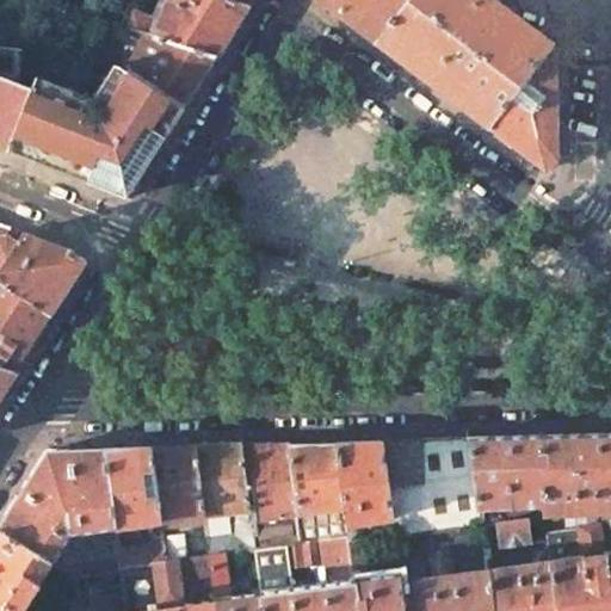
[(170,0),(158,38),(216,57),(239,22),(247,7),(229,0),(170,0)]
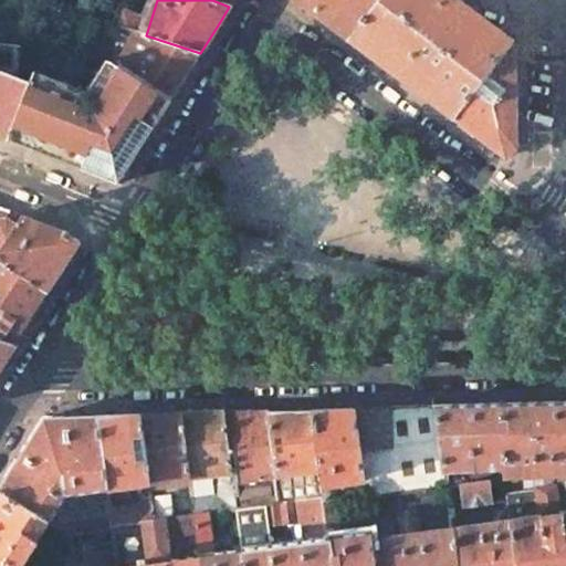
[(378,0),(294,0),(299,2),(348,40),(378,0)]
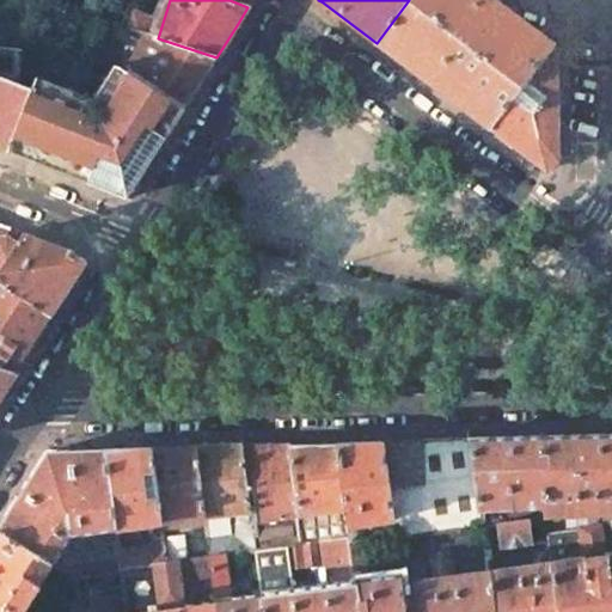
[(554,44),(493,0),(409,0),(377,43),(414,72),(456,103),(488,128),(554,44)]
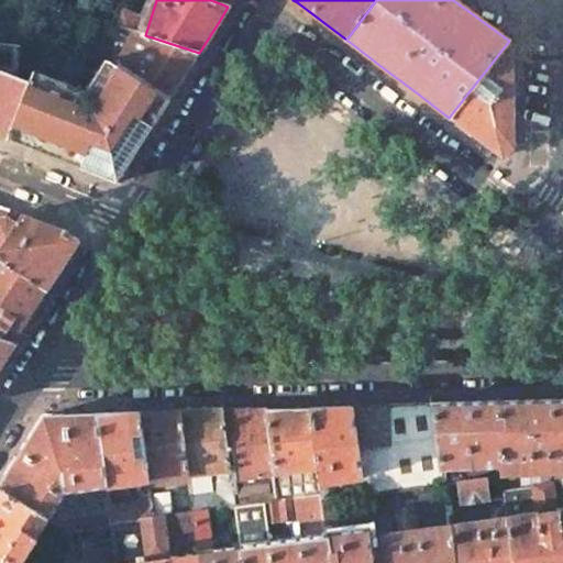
[(123,10),(118,25),(138,32),(142,17),(123,10)]
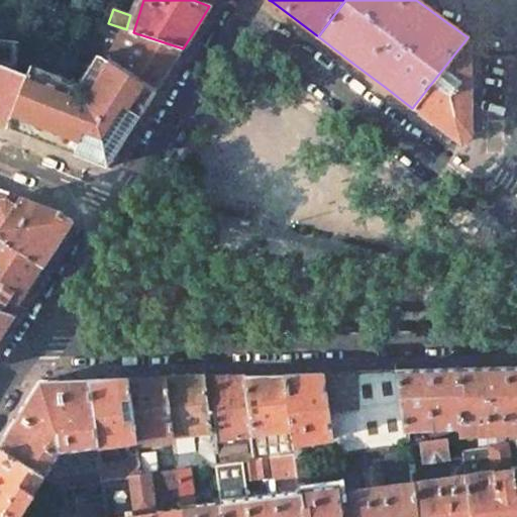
[(107,61),(156,92),(163,79),(183,48),(133,32),(126,29),(107,61)]
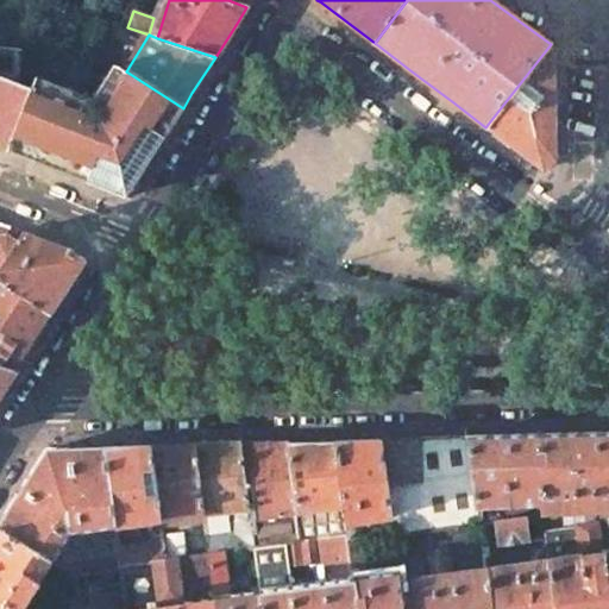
[(552,101),(551,44),(485,127),(541,169),(553,161),(552,101)]
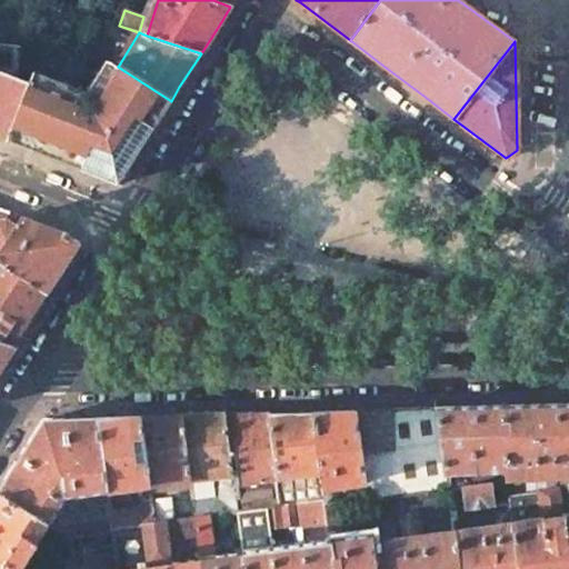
[(30,81),(7,141),(117,185),(125,172),(171,101),(118,67),(107,60),(86,93),(33,72),(30,81)]
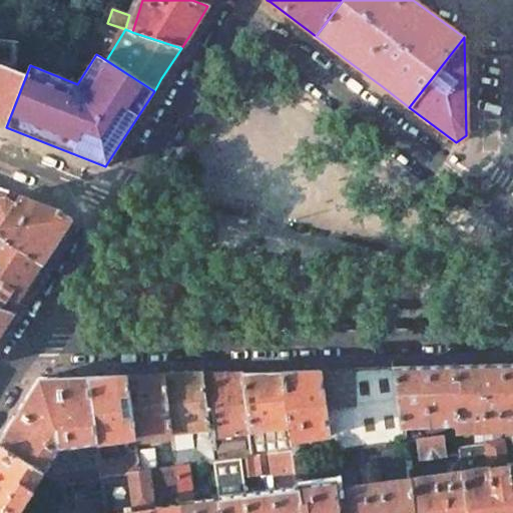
[(0,124),(6,127),(27,73),(0,61),(0,124)]
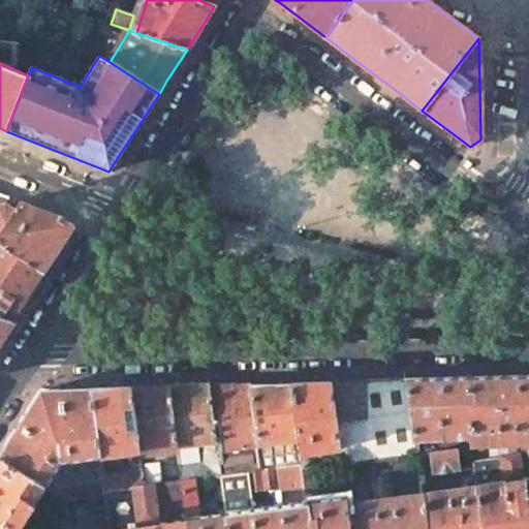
[(3,195),(0,194),(0,235),(22,203),(3,195)]
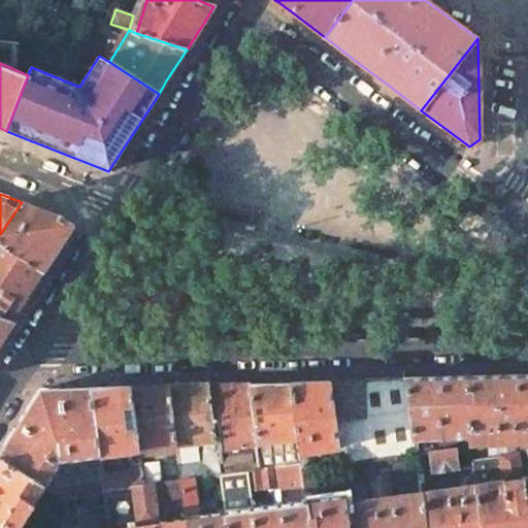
[(31,205),(22,202),(0,234),(0,238),(43,271),(73,226),(61,218),(31,205)]
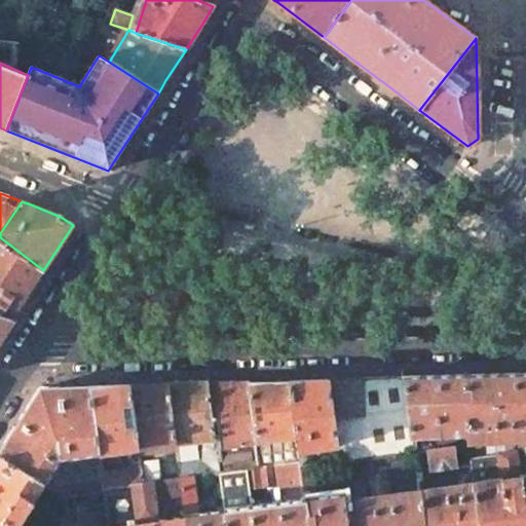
[(29,293),(43,270),(0,237),(0,312),(12,317),(29,293)]
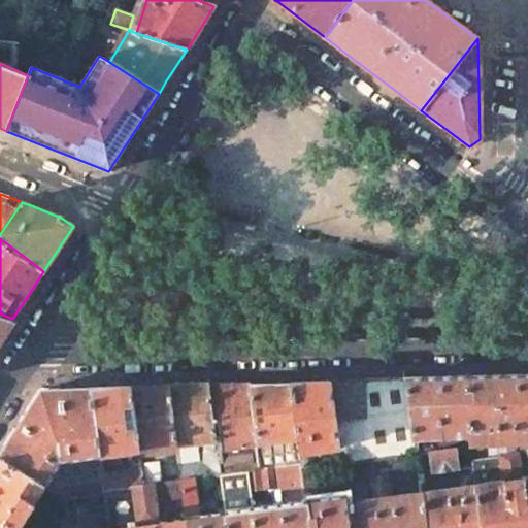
[(0,338),(5,330),(12,319),(0,314),(0,338)]
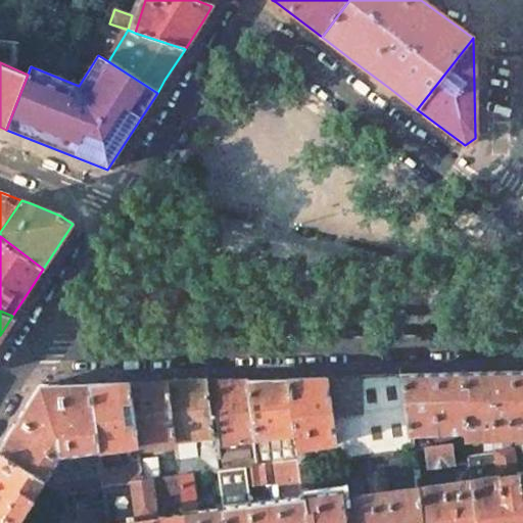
[(522,372),(492,373),(467,374),(468,408),(465,408),(465,433),(465,440),(493,439),(513,439),(522,438),(522,372)]
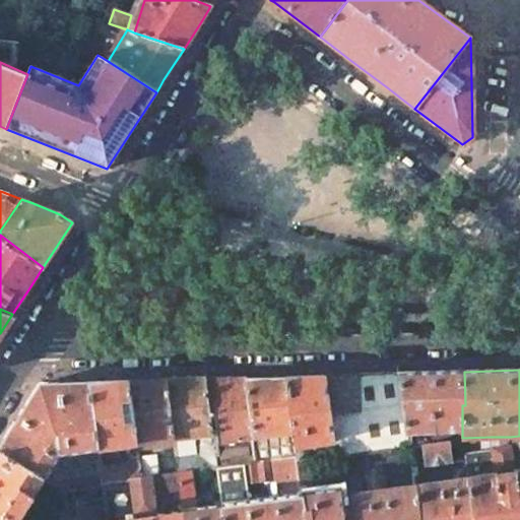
[(426,373),(398,373),(406,432),(462,431),(462,405),(465,405),(464,372),(426,373)]
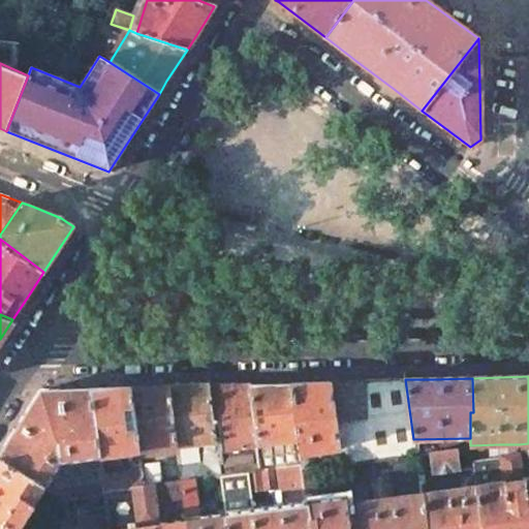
[(358,381),(330,382),(339,450),(341,465),(415,455),(413,439),(405,379),(358,381)]
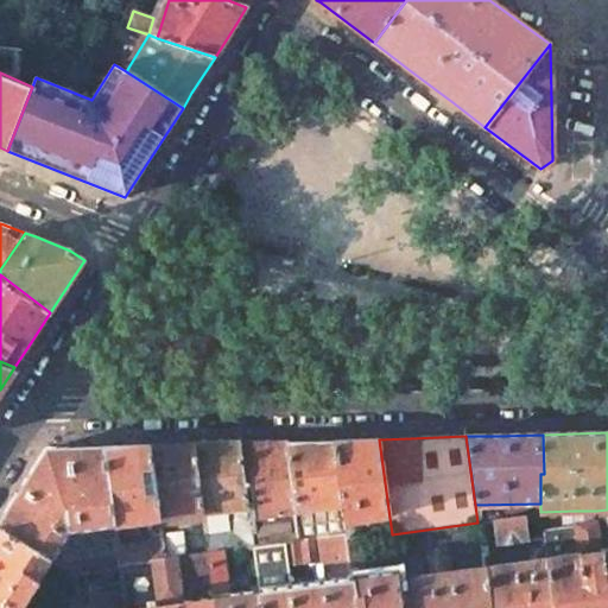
[(349,439),(334,441),(343,506),(346,524),(367,521),(390,518),(379,439),(349,439)]
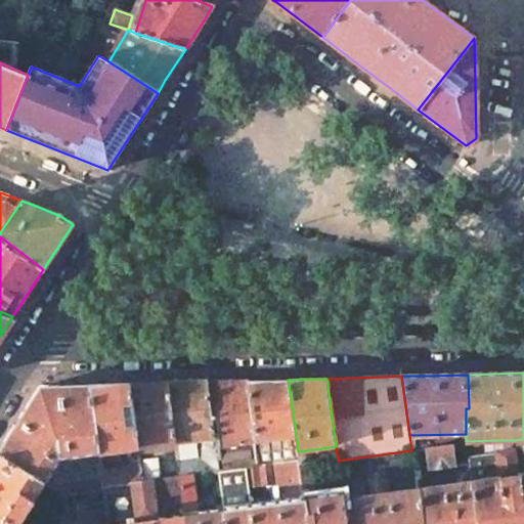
[(265,380),(247,381),(255,441),(296,436),(288,380),(265,380)]
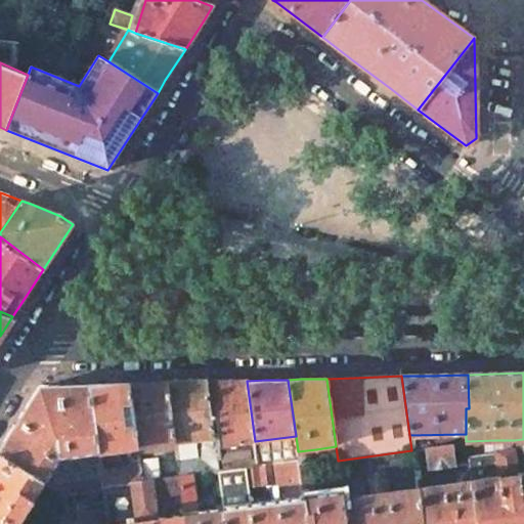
[(225,381),(205,382),(213,438),(214,447),(255,441),(247,381),(225,381)]
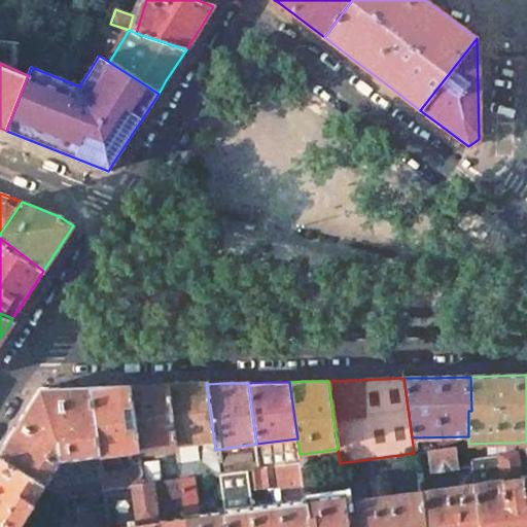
[(185,384),(168,385),(176,446),(214,441),(206,384),(185,384)]
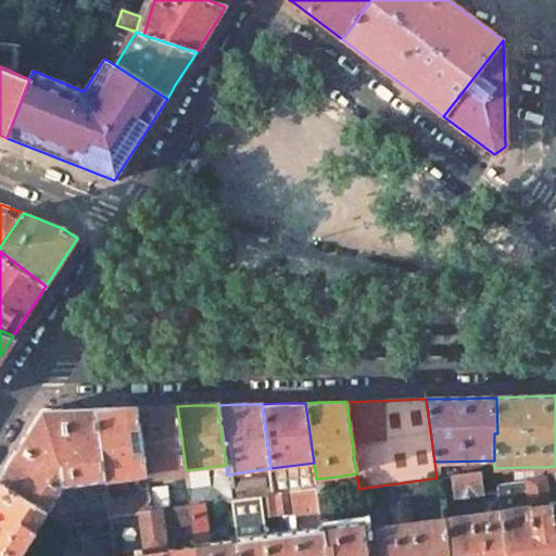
[(155,406),(136,407),(146,476),(186,470),(177,406),(155,406)]
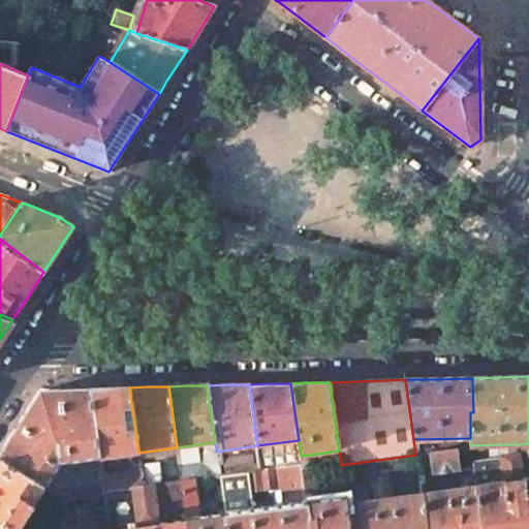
[(105,389),(91,389),(99,458),(138,453),(129,387),(105,389)]
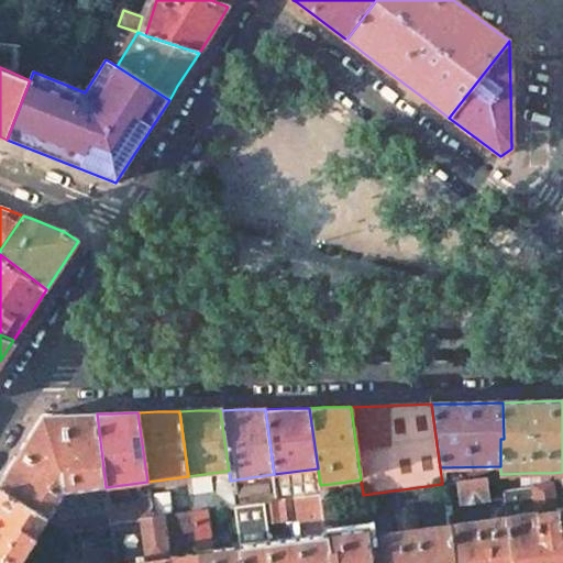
[(2,479),(0,483),(0,487),(50,518),(66,493),(106,487),(97,414),(65,415),(44,415),(20,452),(2,479)]
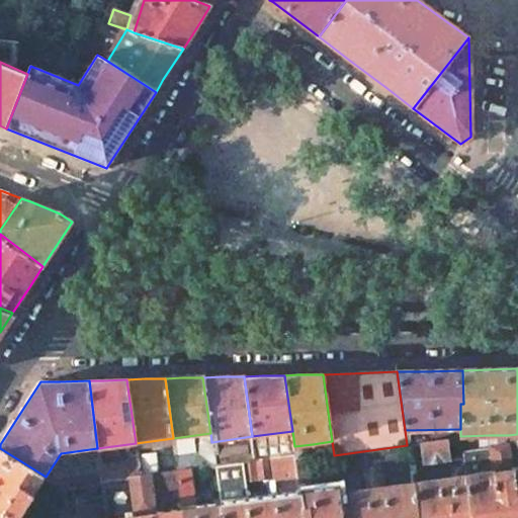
[(292,431),(252,436),(256,460),(266,459),(295,455),(294,446),(292,431)]
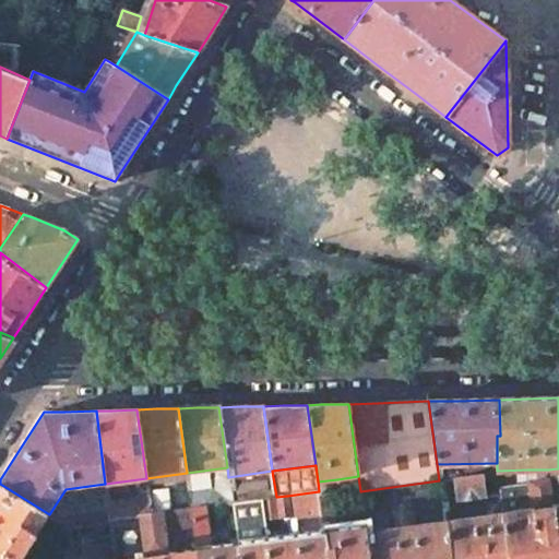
[(228,477),(227,467),(187,473),(191,509),(206,507),(232,503),(228,477)]
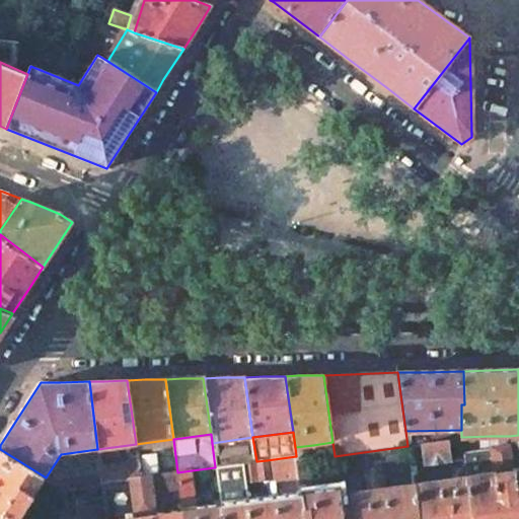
[(518,444),(518,435),(509,436),(510,445),(518,444)]
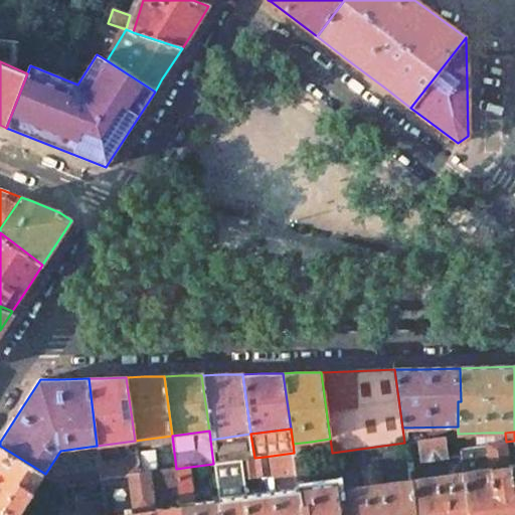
[(487,445),(506,442),(505,433),(486,433),(487,445)]
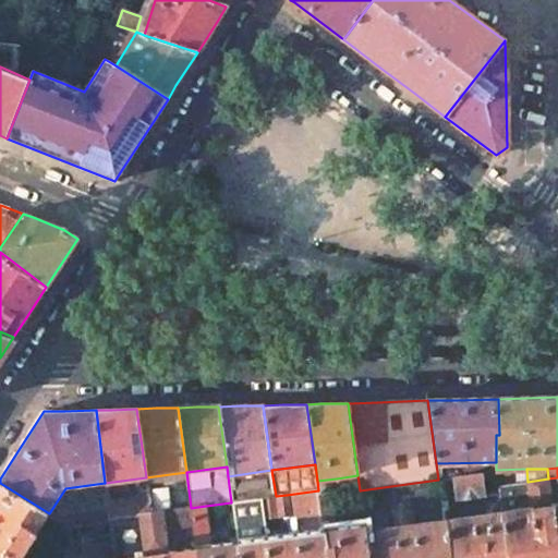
[(276,496),(271,470),(228,476),(231,502),(261,498),(276,496)]
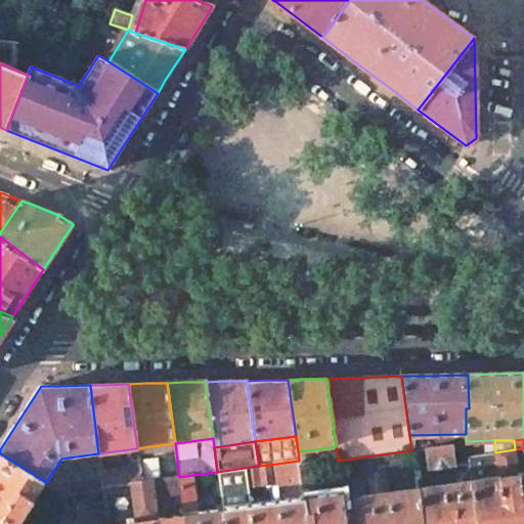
[(466,443),(426,449),(429,469),(454,465),(454,463),(468,461),(466,443)]
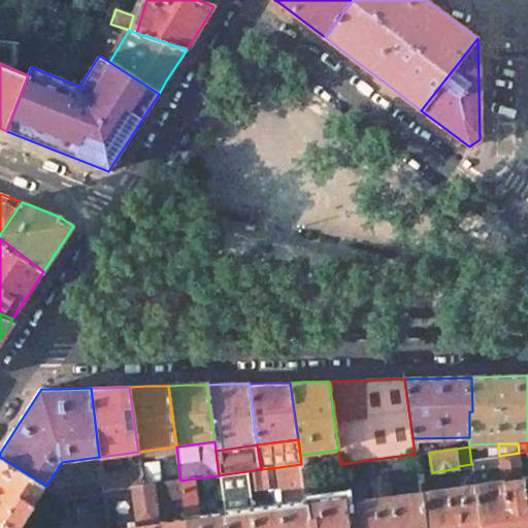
[(522,479),(527,477),(527,452),(519,453),(522,479)]
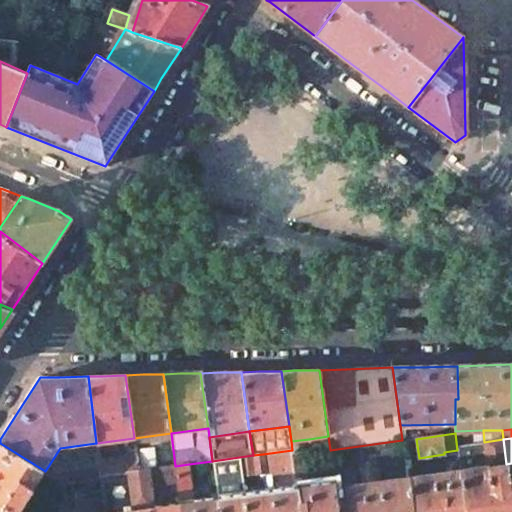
[(309,439),(291,441),(292,450),(293,456),(311,453),(309,439)]
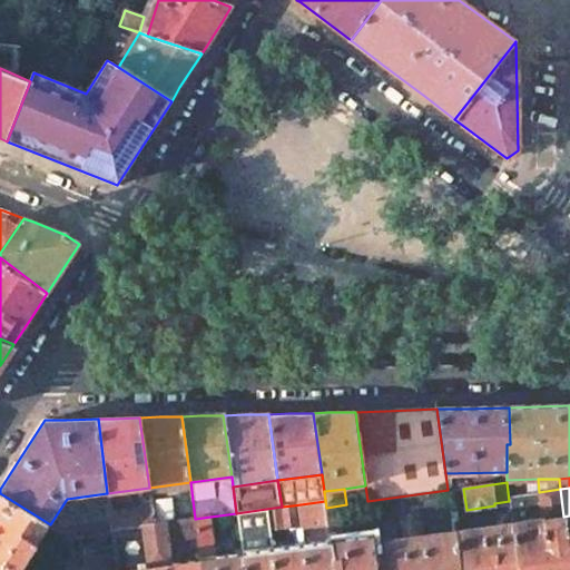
[(543,520),(563,517),(560,489),(539,492),(543,520)]
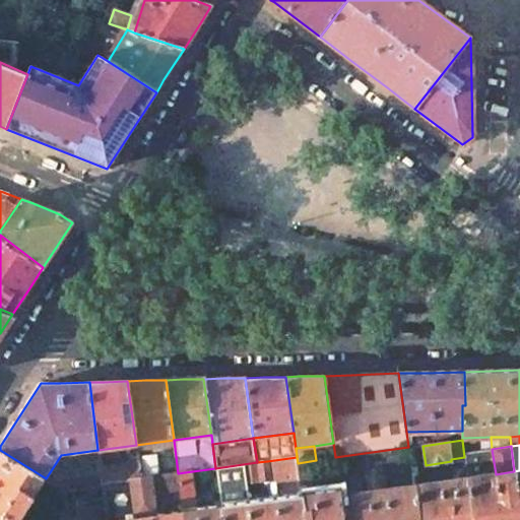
[(0,510),(15,519),(18,519),(46,478),(0,450),(0,510)]
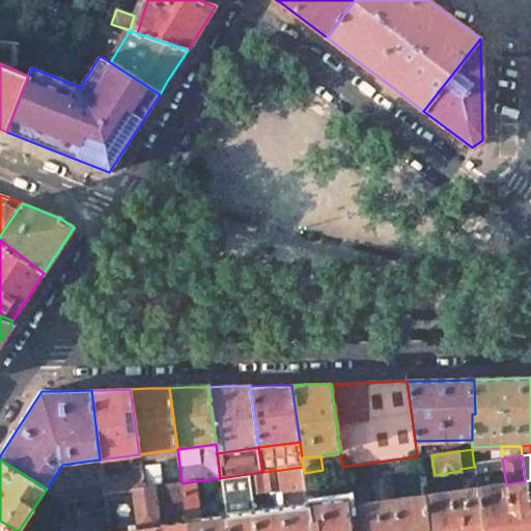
[(278,507),(308,503),(304,473),(303,467),(273,471),(276,491),(278,507)]
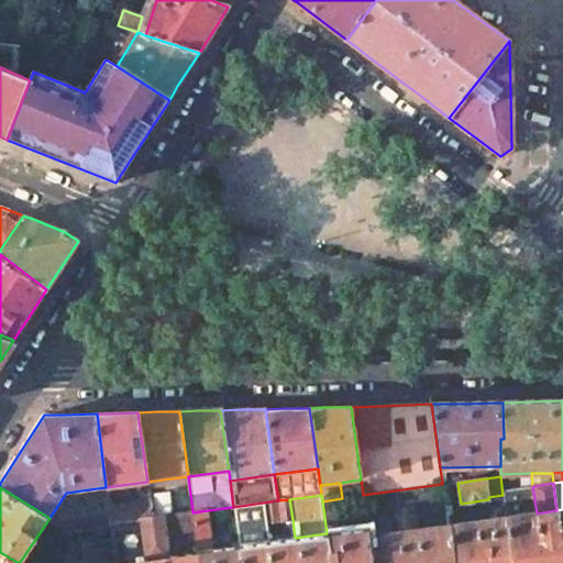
[(342,498),(322,501),(327,533),(341,531),(339,516),(365,512),(363,495),(342,498)]
